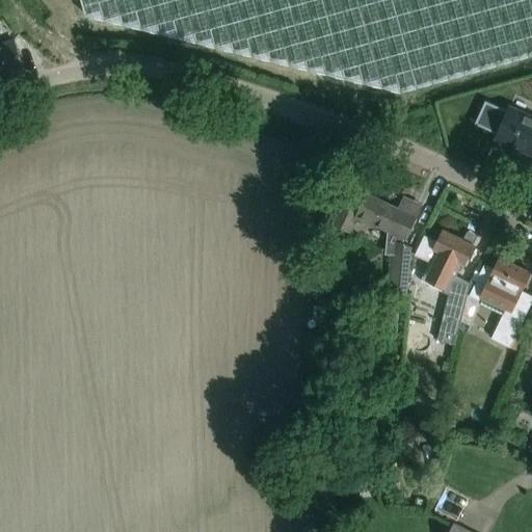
[(531,0),(83,0),(85,3),(402,78),(531,43),(531,0)]
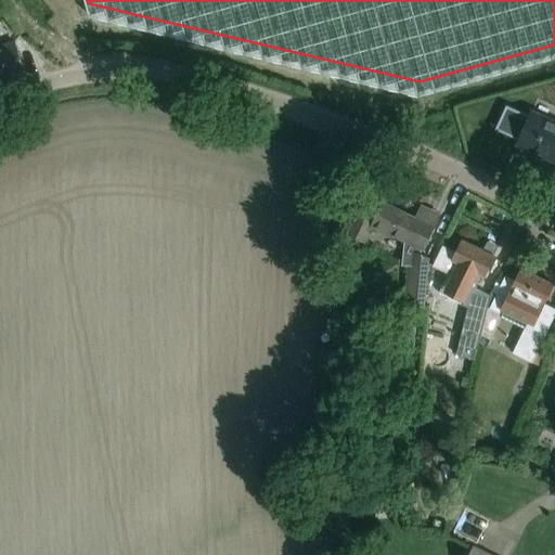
[(0,80),(25,74),(18,52),(15,41),(0,46),(0,80)]
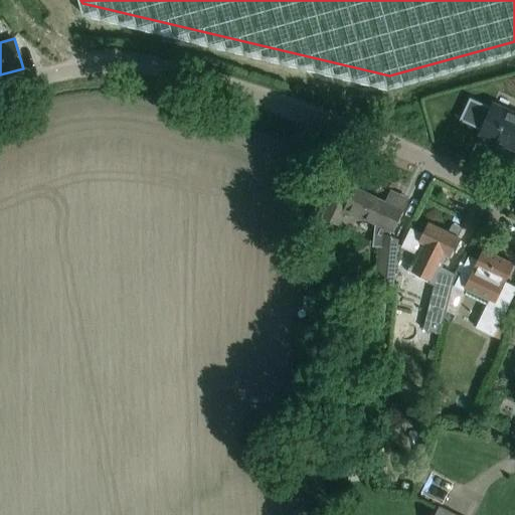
[(480,133),(514,149),(514,113),(493,104),(480,133)]
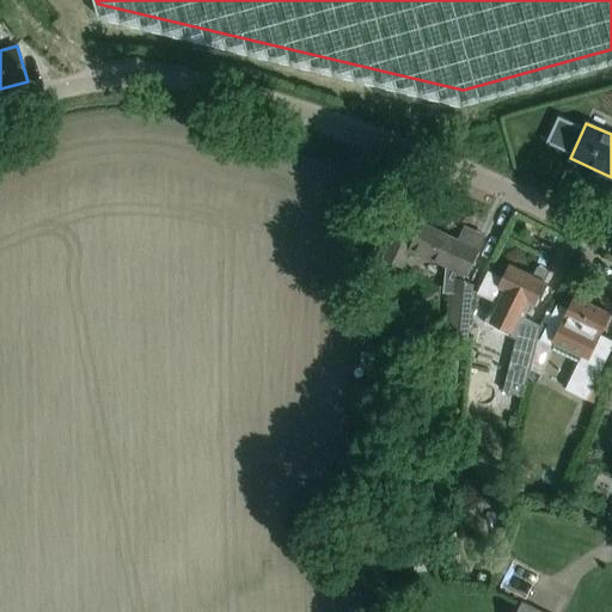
[(401,219),(390,240),(381,257),(402,268),(410,252),(430,262),(434,257),(454,267),(450,277),(447,337),(469,338),(471,281),(464,277),(482,240),(463,231),(459,239),(423,222),(420,228),(401,219)]
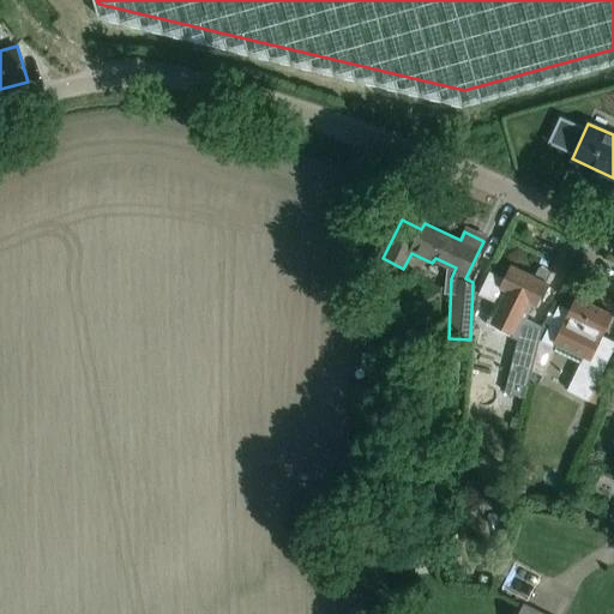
[(479,293),(479,294),(495,302),(489,315),(486,321),(518,338),(509,377),(529,381),(533,371),(540,339),(542,330),(527,323),(536,304),(539,298),(549,276),(537,270),(534,276),(512,265),(505,278),(489,271),(479,293)]
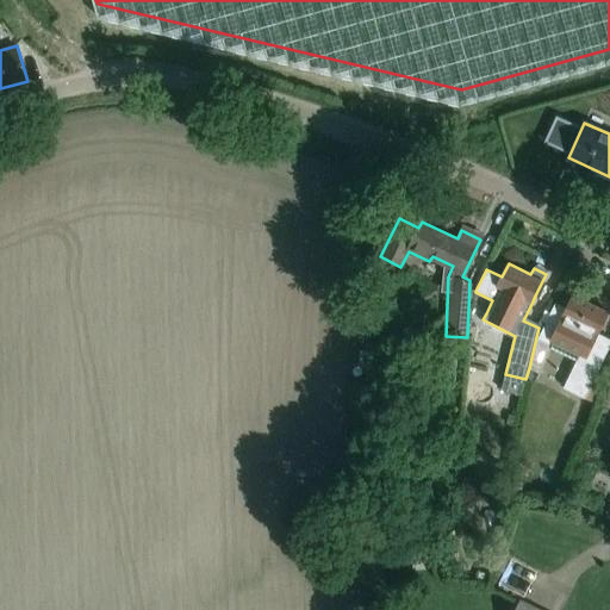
[(536,337),(529,368),(539,373),(552,347),(576,359),(565,383),(561,388),(585,399),(585,397),(595,402),(599,391),(591,386),(603,362),(609,346),(609,338),(597,332),(608,311),(573,294),(567,307),(555,303),(545,324),(540,334),(539,337),(536,337)]
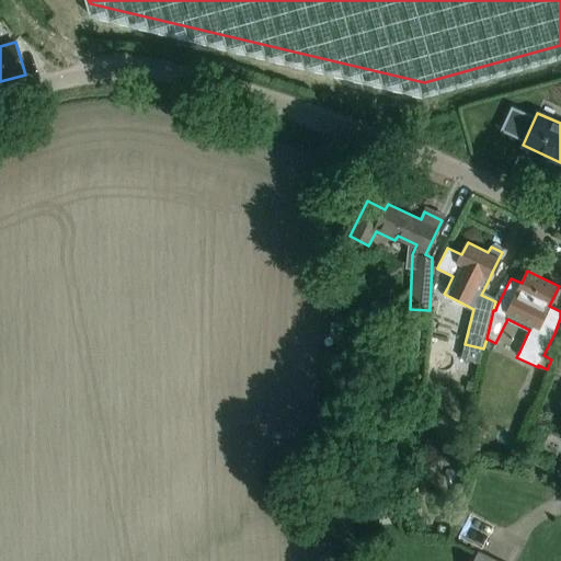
[(480,446),(470,446),(470,456),(479,457),(480,446)]
